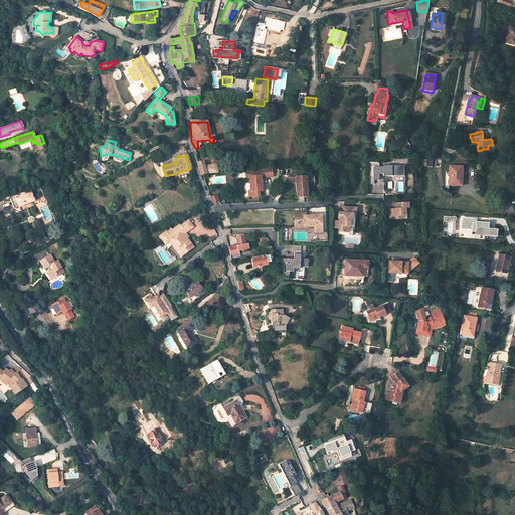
[(433,157),(421,157),(421,167),(433,167),(433,157)]
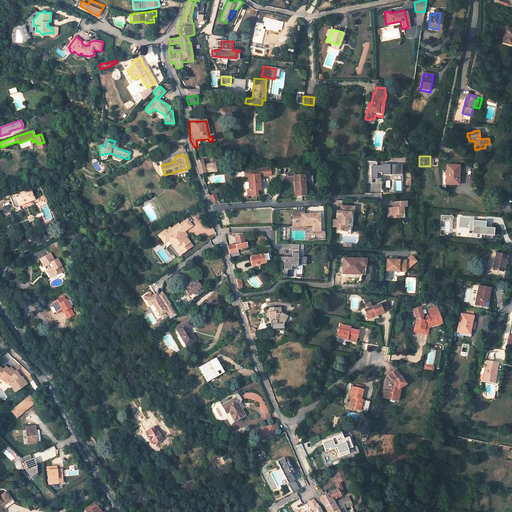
[(202,161),(196,162),(199,173),(200,173),(216,171),(214,163),(203,165),(202,161)]
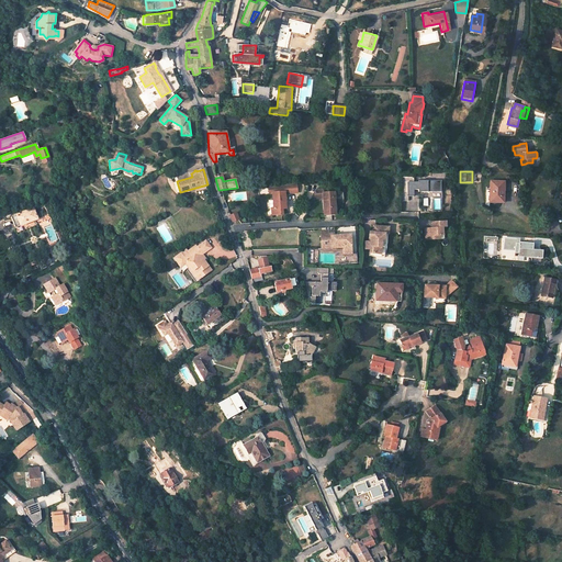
[(505,182),(492,181),(491,203),(501,204),(502,198),(505,198),(505,182)]
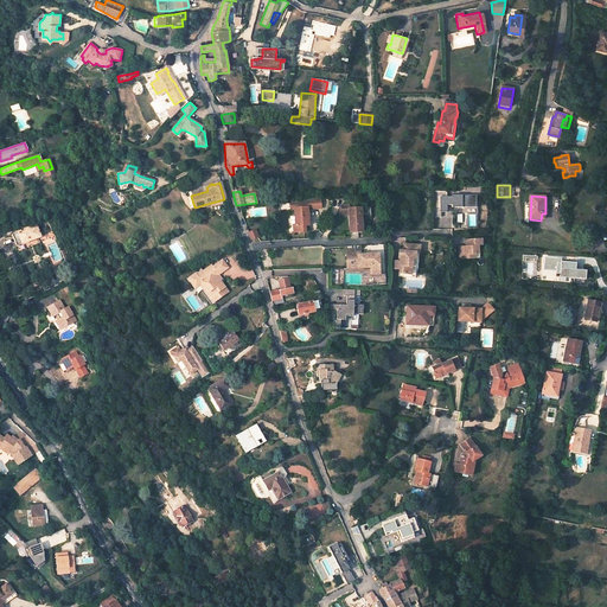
[(453,197),(439,197),(440,222),(447,222),(447,217),(453,217),(453,210),(458,210),(458,212),(481,212),(481,200),(458,200),(458,202),(453,202),(453,197)]
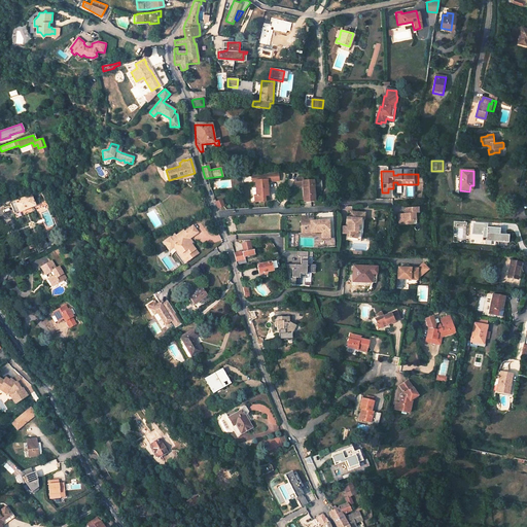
[(254,196),(254,202),(265,201),(264,196),(268,196),(267,180),(270,179),(270,181),(278,181),(278,172),(251,176),(251,181),(255,181),(256,195),(254,196)]
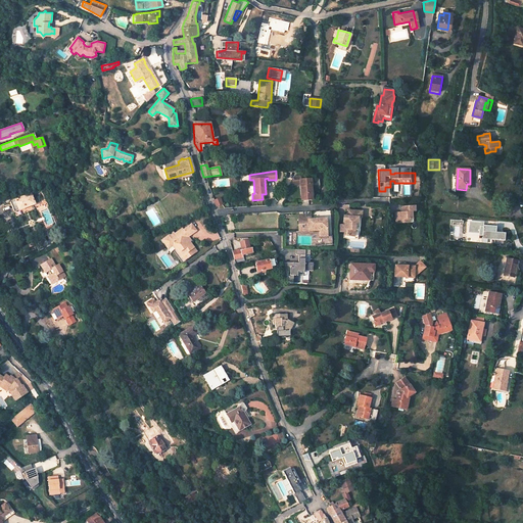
[(292,185),(300,185),(300,180),(299,177),(294,177),(293,177),(292,178),(292,179),(292,180),(292,185)]
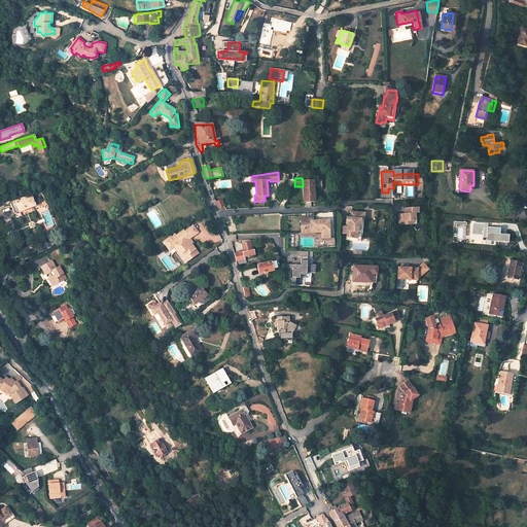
[(303,186),(303,203),(313,202),(313,188),(321,187),(321,180),(303,181),(303,186)]
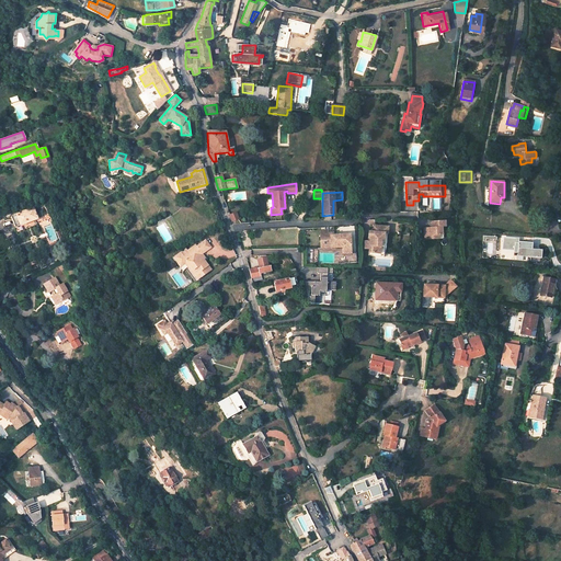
[(33,208),(11,217),(15,228),(37,219),(33,208)]
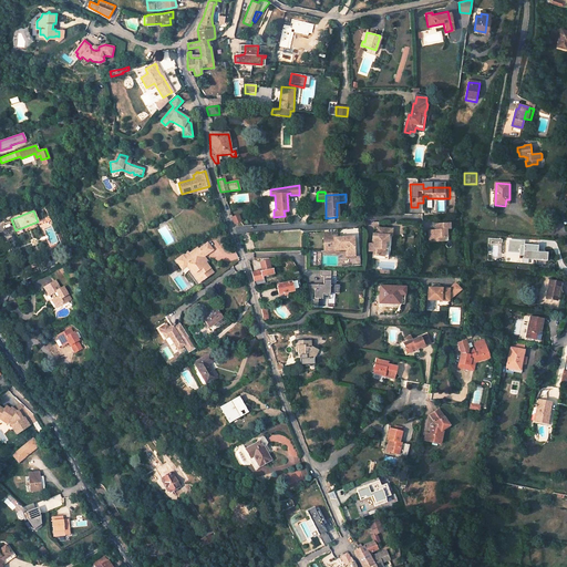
[(232,218),(230,218),(233,225),(240,222),(238,215),(232,218)]
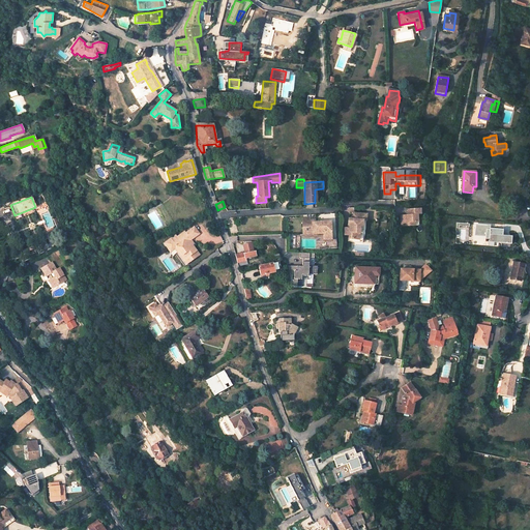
[(408,216),(401,216),(401,227),(408,227),(408,224),(415,224),(415,215),(420,214),(420,210),(407,210),(407,213),(408,213),(408,216)]
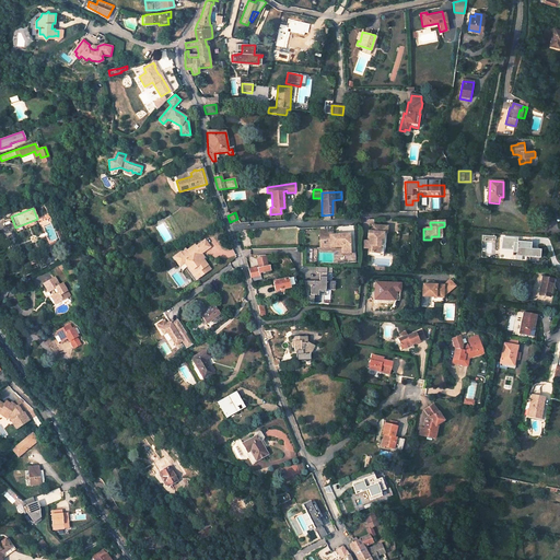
[(373,231),(370,231),(369,236),(371,236),(368,255),(383,258),(385,248),(386,248),(389,234),(386,234),(387,228),(374,224),(373,231)]
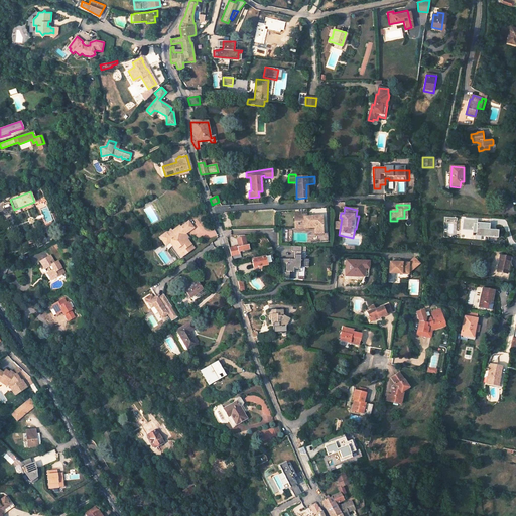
[(313,227),(314,234),(321,234),(321,221),(309,222),(309,217),(306,217),(303,217),(301,215),(301,212),(294,212),(294,220),(295,220),(297,218),(299,220),(300,227),(313,226),(313,227)]
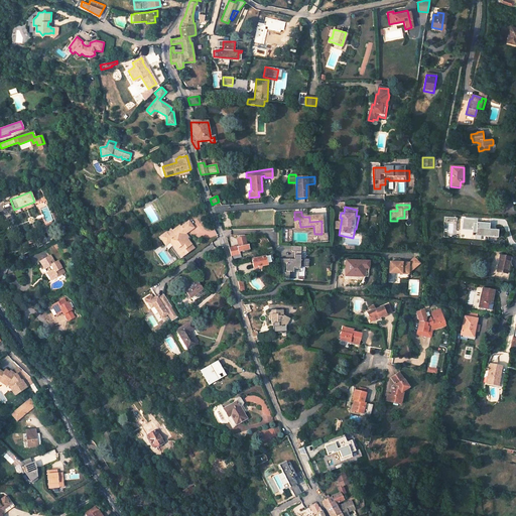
[(295,220),(294,220),(294,228),(313,227),(313,226),(300,227),(299,220),(297,218),(295,220)]
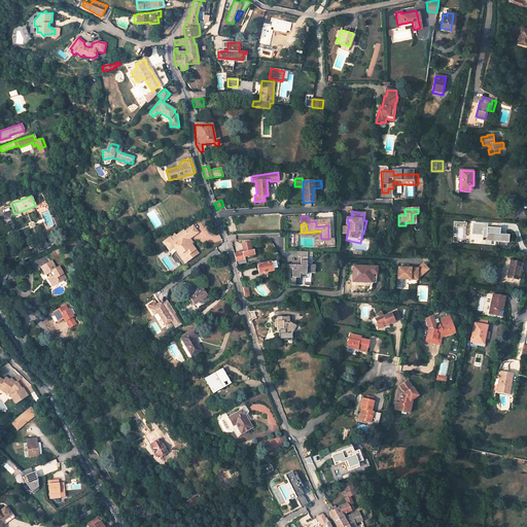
[(485,242),(486,242),(493,243),(498,243),(499,230),(486,229),(486,231),(483,230),(483,225),(471,224),(470,237),(482,238),(483,235),(485,235),(485,242)]
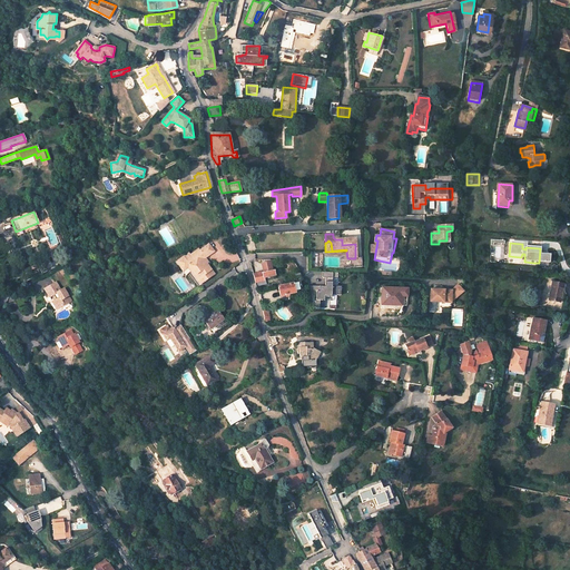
[(214,252),(209,244),(199,251),(198,248),(190,255),(188,253),(178,261),(184,268),(189,264),(196,274),(195,274),(202,283),(215,274),(207,263),(205,263),(206,259),(205,258),(214,252)]
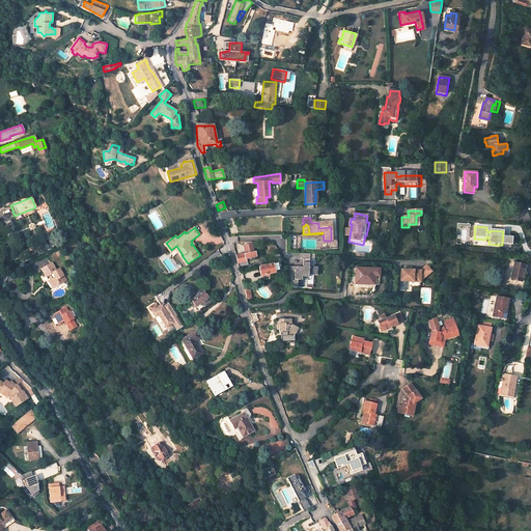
[(251,252),(235,255),(238,263),(246,261),(245,258),(249,258),(256,256),(255,252),(251,252)]
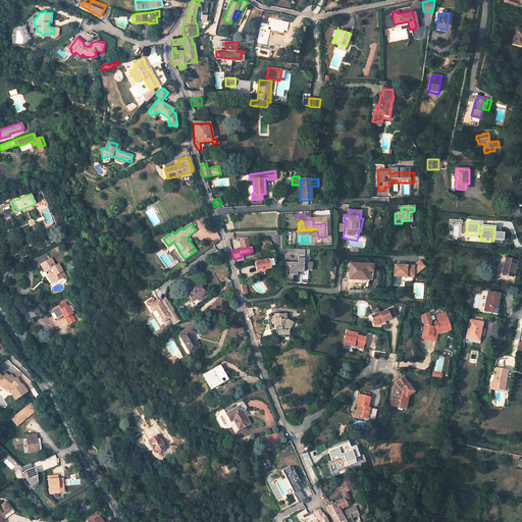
[(298,261),(285,261),(285,268),(290,268),(290,274),(301,274),(301,279),(308,279),(308,269),(313,269),(313,261),(305,261),(305,254),(310,255),(310,249),(296,249),(296,254),(298,254),(298,261)]
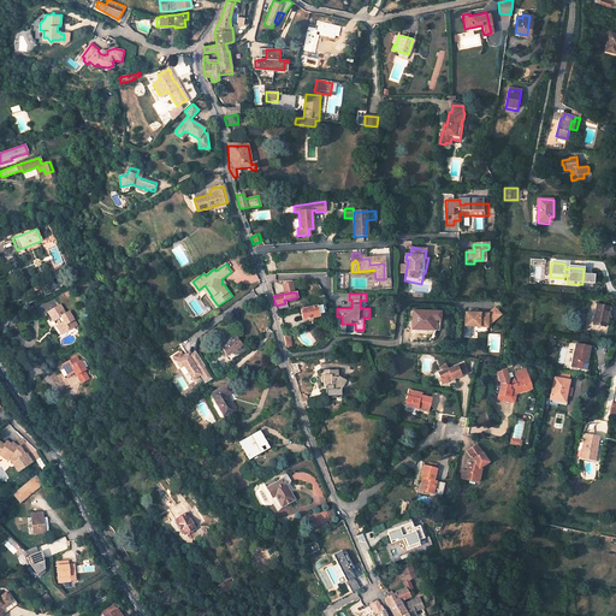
[(71,312),(66,304),(66,303),(54,311),(52,312),(54,315),(55,314),(58,319),(59,319),(64,317),(66,321),(61,324),(66,331),(71,329),(72,332),(81,327),(78,324),(77,320),(80,318),(75,309),(72,312),(71,312)]
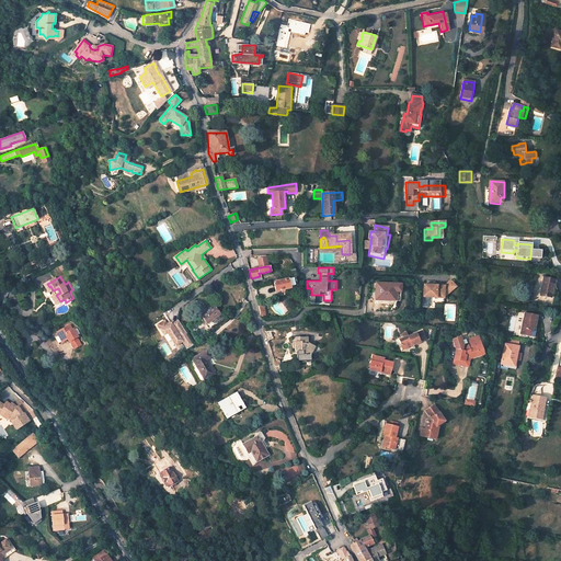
[(295,277),(273,283),(275,292),(297,287),(295,277)]
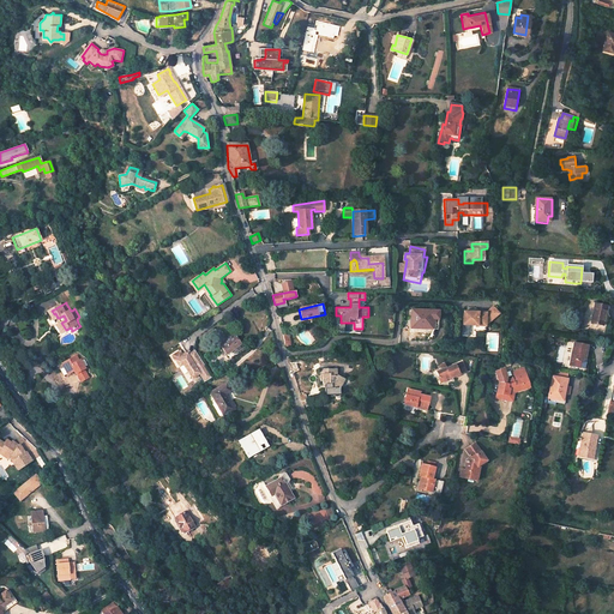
[(609,307),(595,305),(590,324),(605,326),(609,307)]
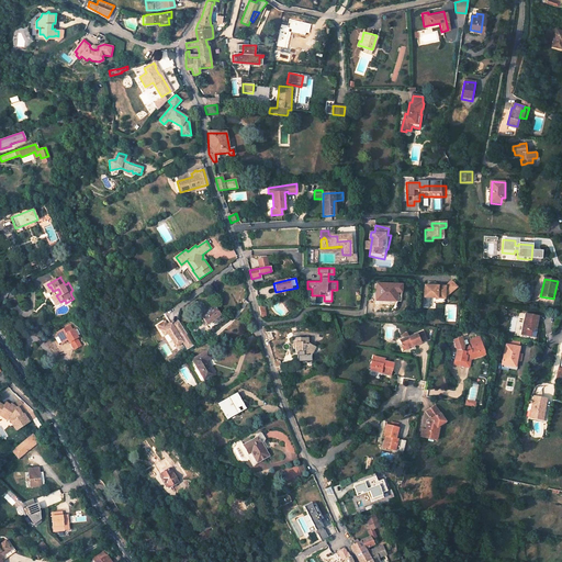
[(447,283),(424,283),(424,298),(447,298),(447,291),(456,291),(456,280),(447,280),(447,283)]
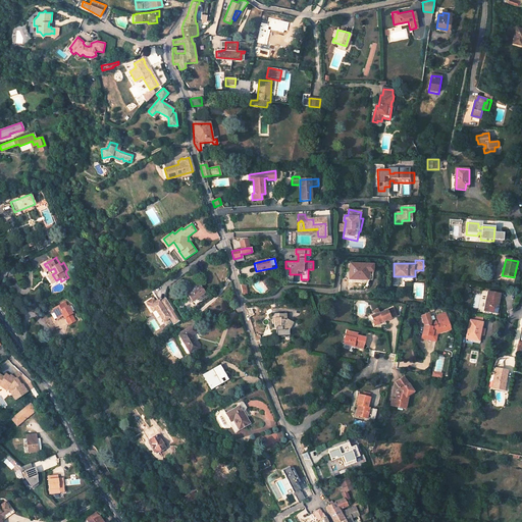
[(372,265),(352,264),(352,271),(350,271),(350,278),(367,279),(367,271),(372,271),(372,265)]
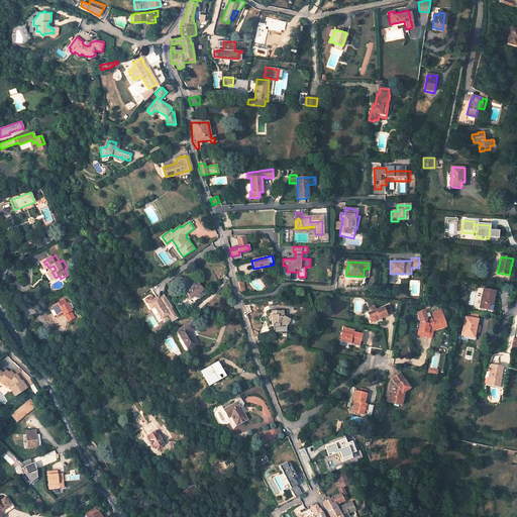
[(47,269),(55,283),(61,279),(60,276),(56,278),(52,272),(56,270),(54,266),(49,268),(48,268),(47,269)]
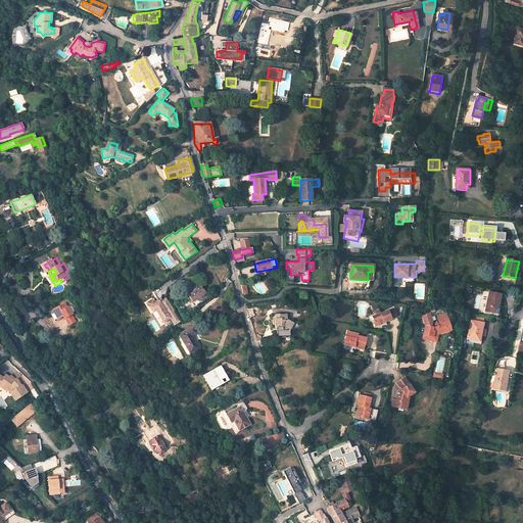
[(187,294),(191,299),(194,303),(199,300),(201,303),(210,296),(207,292),(205,294),(199,285),(187,294)]
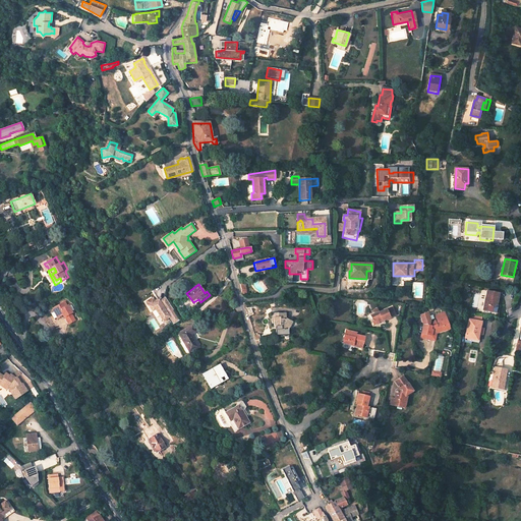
[(487,291),(482,310),(490,312),(493,305),(497,306),(500,293),(487,291)]
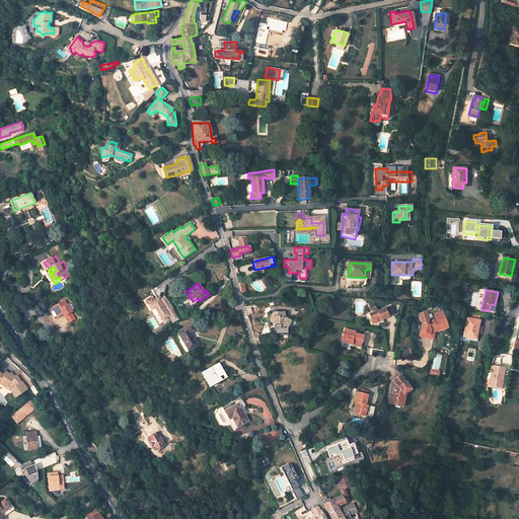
[(168,305),(164,298),(158,301),(157,300),(154,302),(152,297),(145,302),(148,307),(152,305),(159,317),(166,313),(163,308),(168,305)]
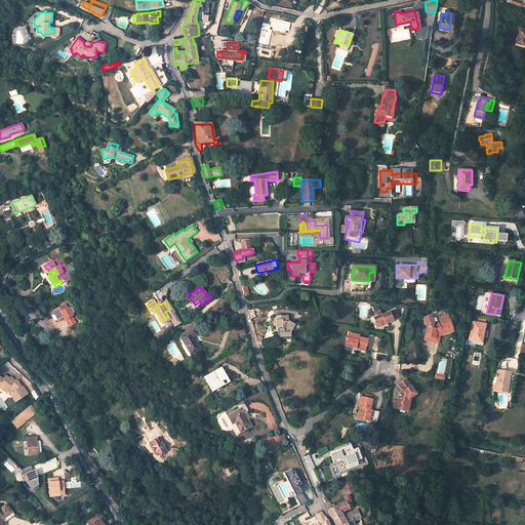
[(202,305),(200,301),(195,305),(192,300),(191,300),(197,309),(202,305)]
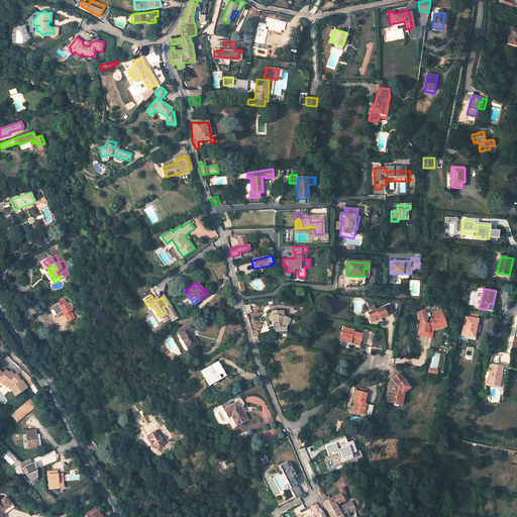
[(390,305),(384,307),(388,315),(393,313),(390,305)]
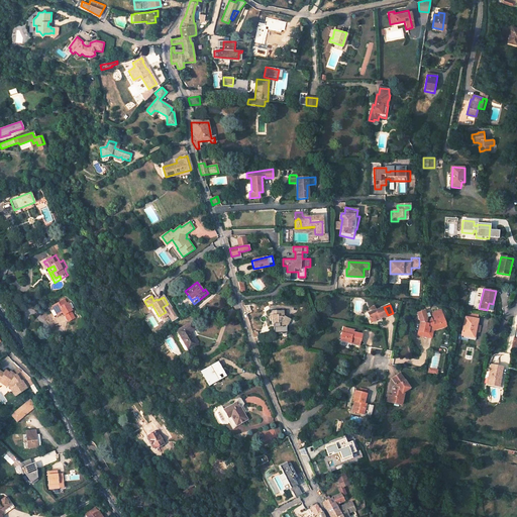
[(369,317),(371,322),(376,320),(376,319),(379,317),(380,319),(388,315),(384,307),(376,310),(376,309),(368,313),(370,317),(369,317)]
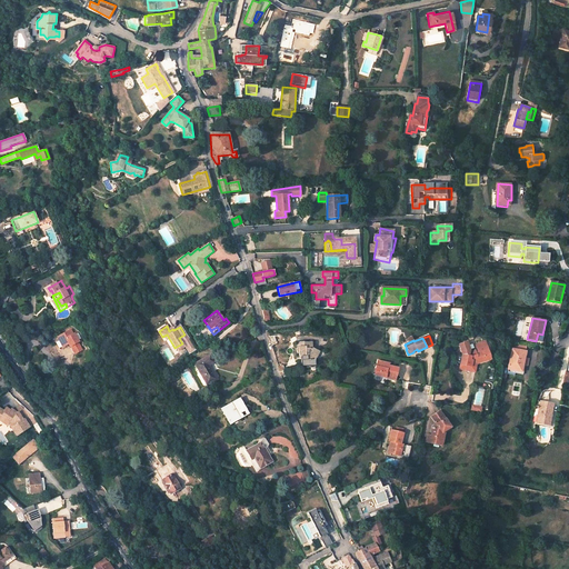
[(82,362),(89,359),(85,351),(86,350),(81,342),(80,342),(78,339),(65,346),(67,350),(63,351),(67,359),(71,357),(70,356),(76,352),(77,356),(78,355),(82,362)]
